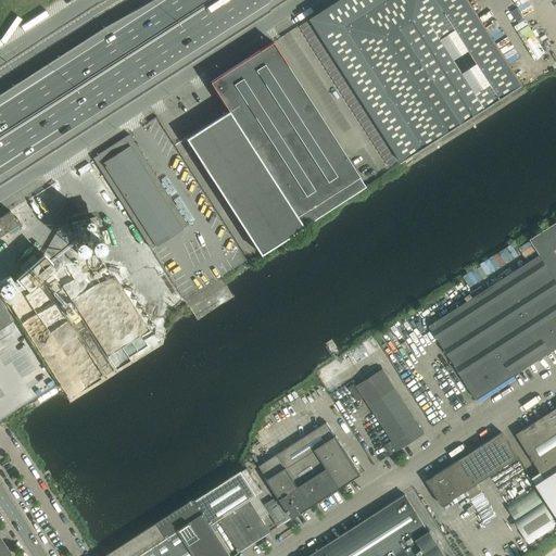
[(522,86),(467,0),(338,0),(310,19),(403,163),(425,149),(522,86)]
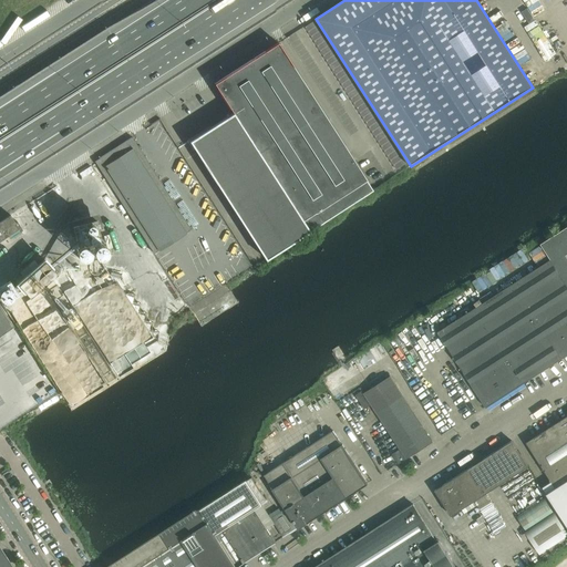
[(511,27),(501,31),(505,40),(515,35),(511,27)]
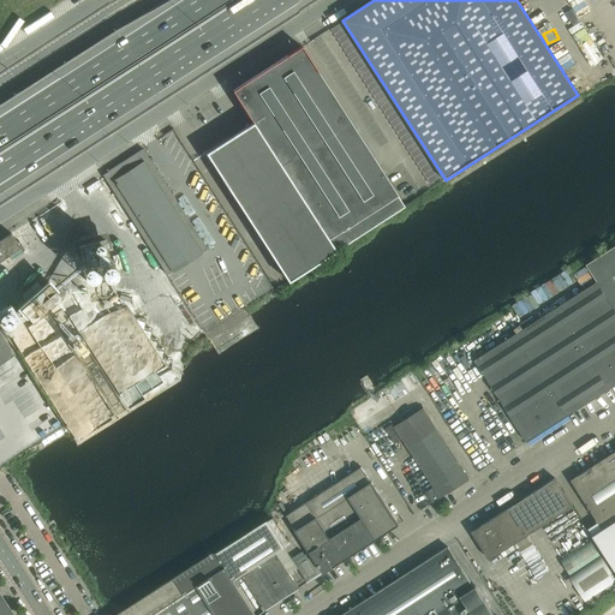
[(233,90),(254,123),(230,138),(228,138),(207,153),(212,161),(288,281),(335,250),(404,207),(302,47),(233,90)]
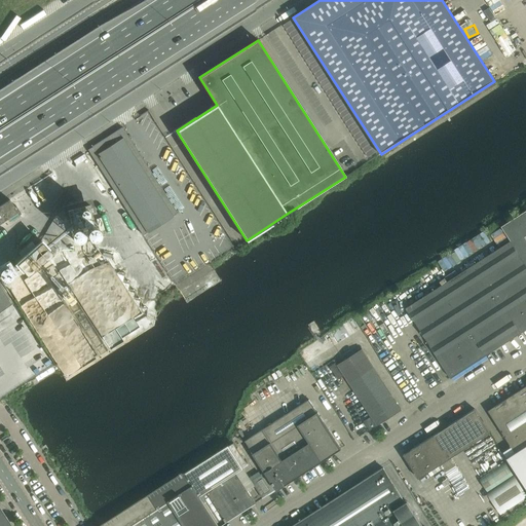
[(89,152),(143,236),(147,233),(174,217),(173,216),(178,213),(122,127),(118,130),(118,129),(91,147),(94,149),(89,152)]
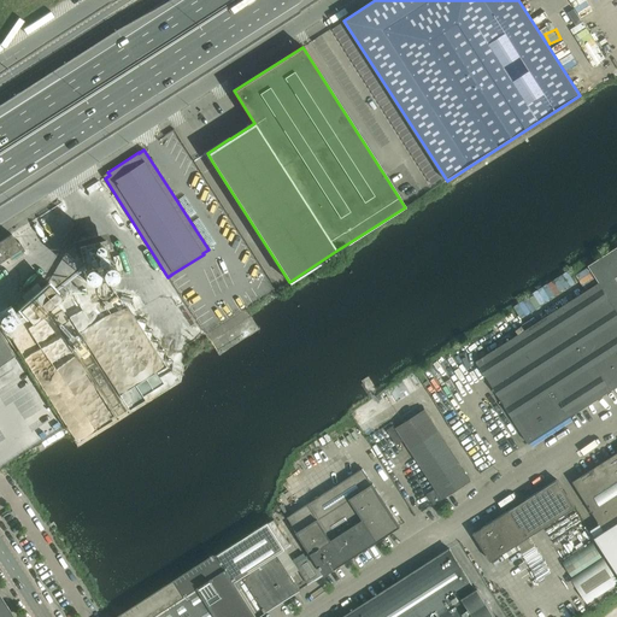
[(17,244),(11,234),(0,240),(0,262),(9,257),(11,260),(12,260),(11,259),(22,252),(17,245),(19,244),(18,242),(17,244)]
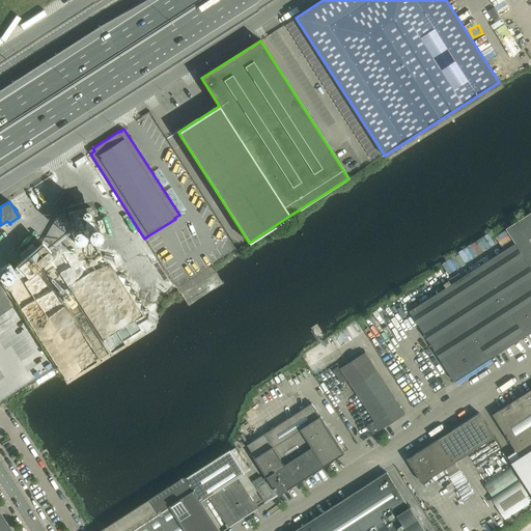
[(66,217),(70,217),(73,231),(71,231),(74,243),(100,235),(96,225),(94,225),(91,214),(94,213),(91,201),(64,208),(66,217)]
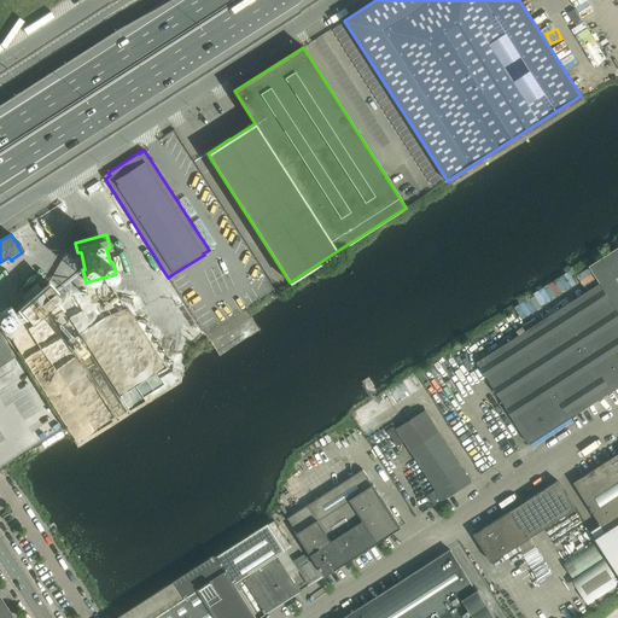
[(617,248),(589,266),(600,284),(617,310),(617,248)]
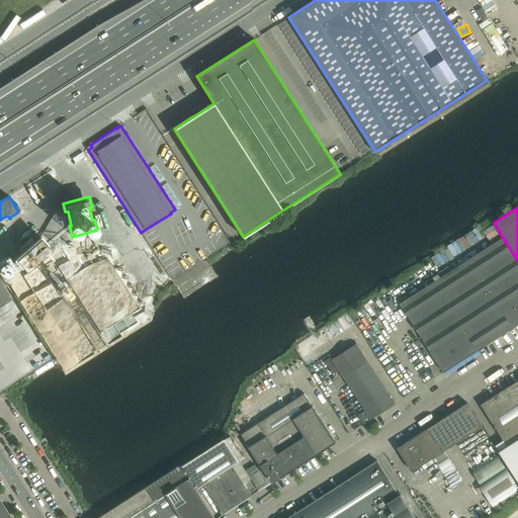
[(517,325),(517,260),(503,238),(494,224),(484,230),(493,244),(400,304),(444,372),(517,325)]
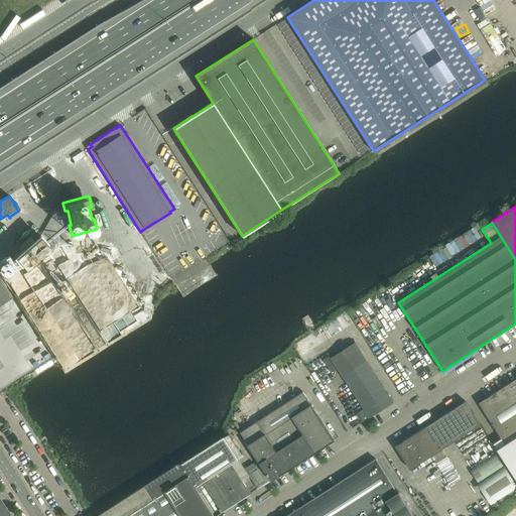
[(27,270),(51,249),(40,237),(16,257),(27,270)]
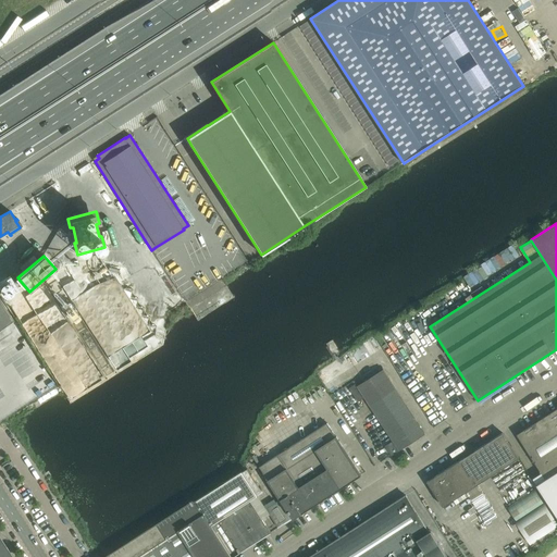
[(0,289),(5,298),(19,289),(10,275),(0,281),(0,289)]
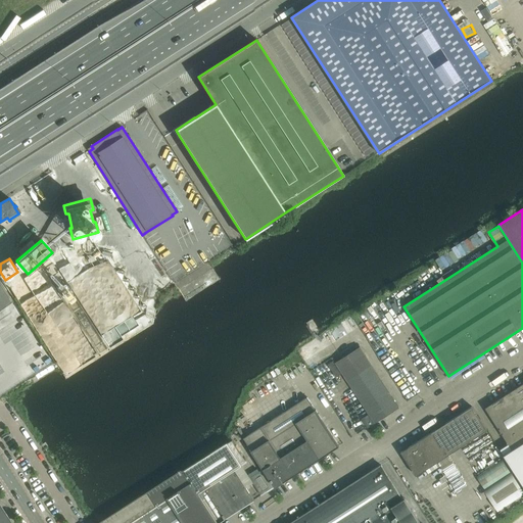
[(0,281),(0,311),(13,302),(0,281)]
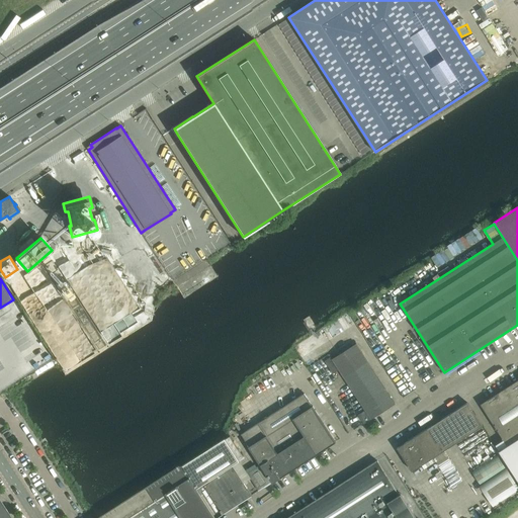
[(333,359),(366,411),(359,415),(364,423),(396,404),(357,344),(333,359)]
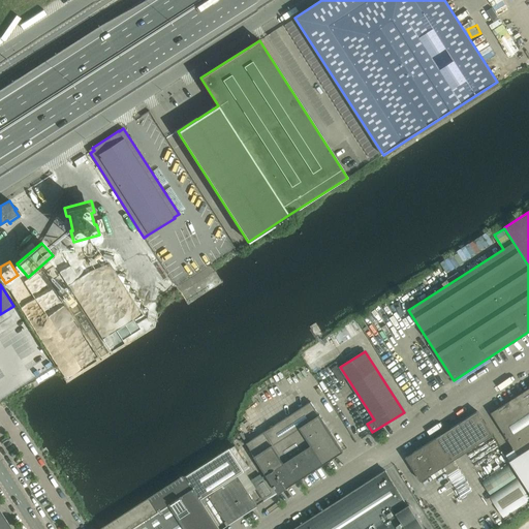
[(528,389),(491,413),(515,449),(506,455),(528,490),(528,389)]
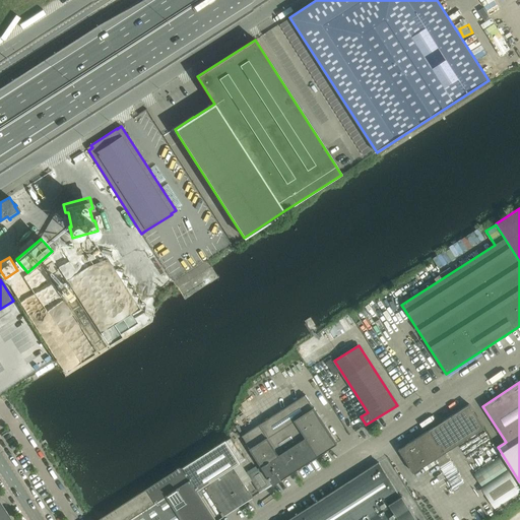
[(266,490),(337,444),(306,395),(243,436),(262,466),(249,475),(260,493),(266,489),(266,490)]
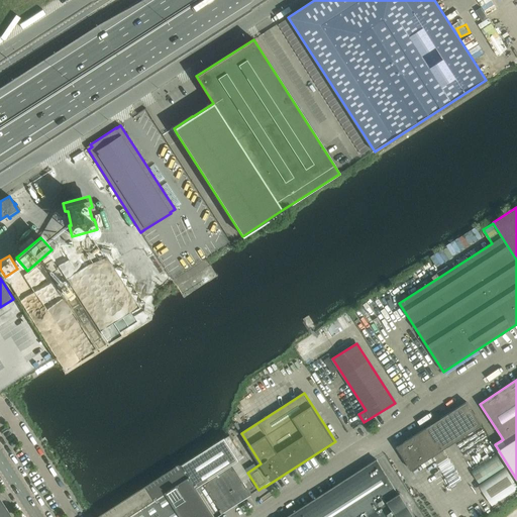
[(430,458),(482,425),(467,402),(397,447),(412,471),(426,460),(428,464),(432,461),(430,458)]
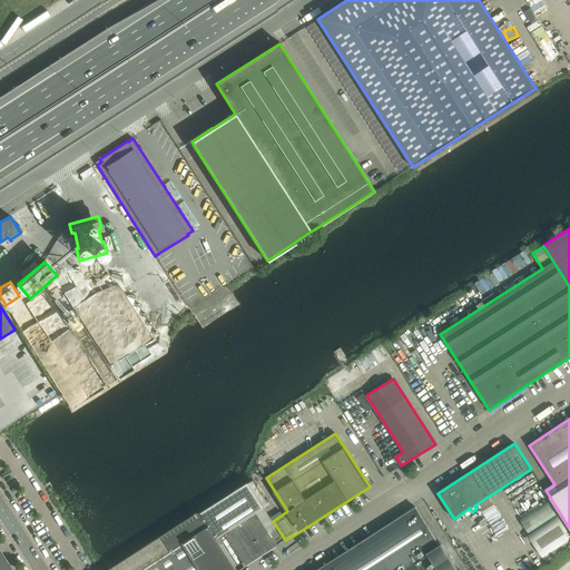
[(267,503),(253,480),(200,512),(217,538),(224,533),(224,532),(226,531),(226,532),(256,512),(264,508),(263,505),(267,503)]
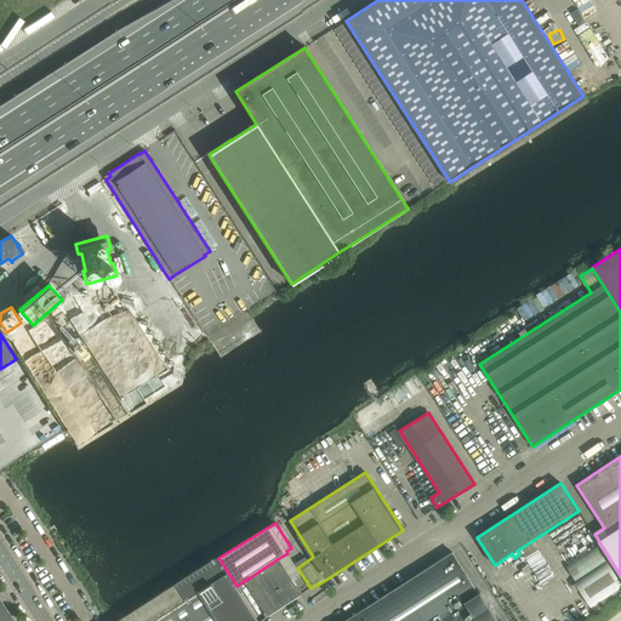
[(576,581),(608,562),(597,546),(567,565),(576,581)]
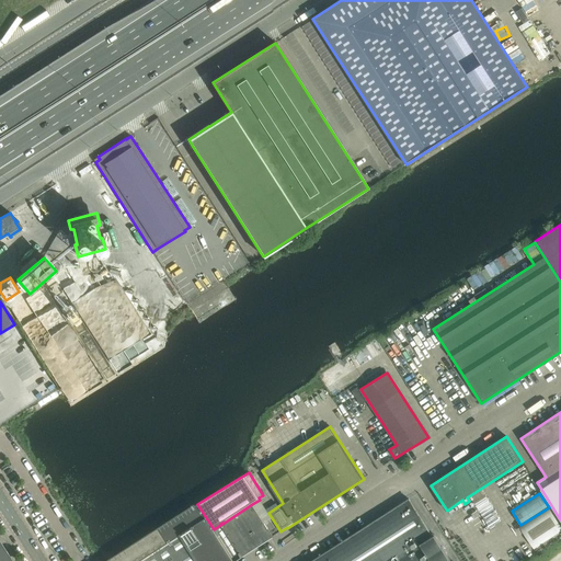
[(409,500),(312,560),(451,560),(450,559),(449,558),(434,534),(432,535),(409,500)]
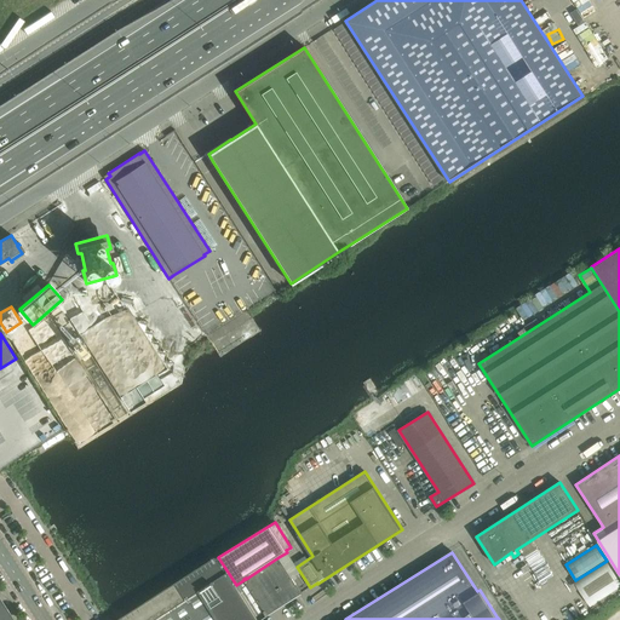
[(259,619),(236,585),(218,557),(121,619),(259,619)]
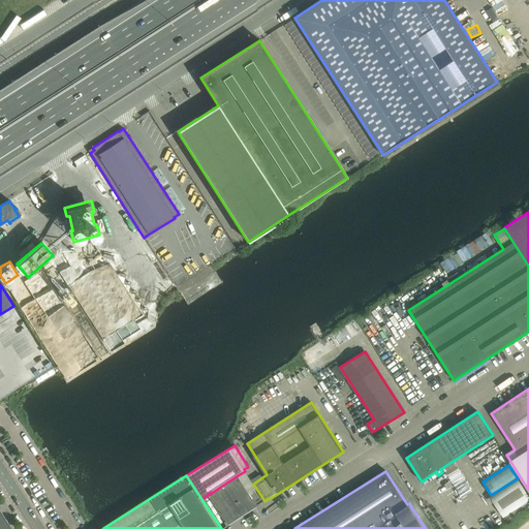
[(257,506),(238,475),(210,494),(210,493),(208,494),(208,495),(201,499),(221,528),(227,525),(257,506)]
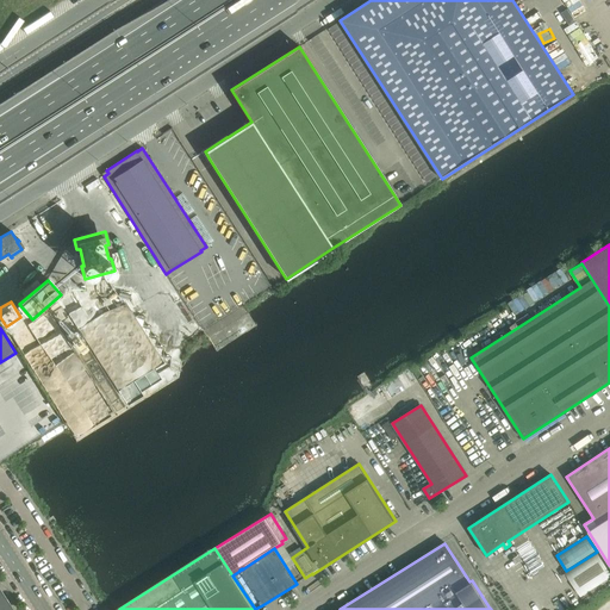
[(582,597),(609,577),(609,571),(597,552),(565,572),(582,597)]
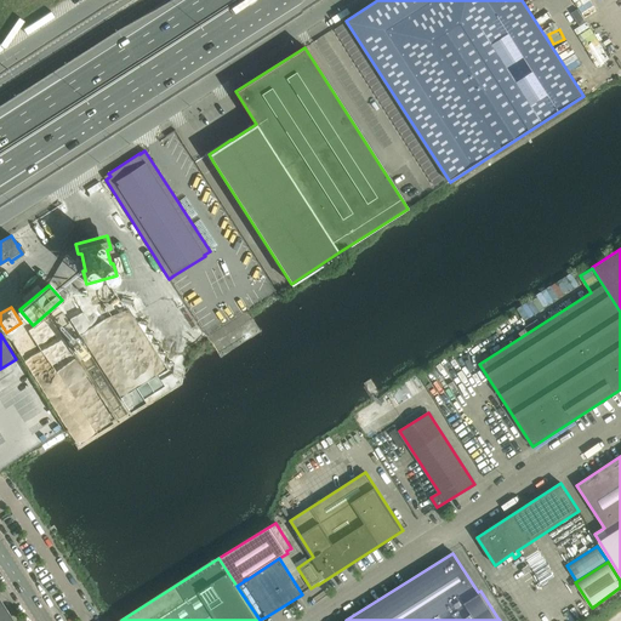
[(11,620),(13,620),(0,598),(0,620),(11,620)]
